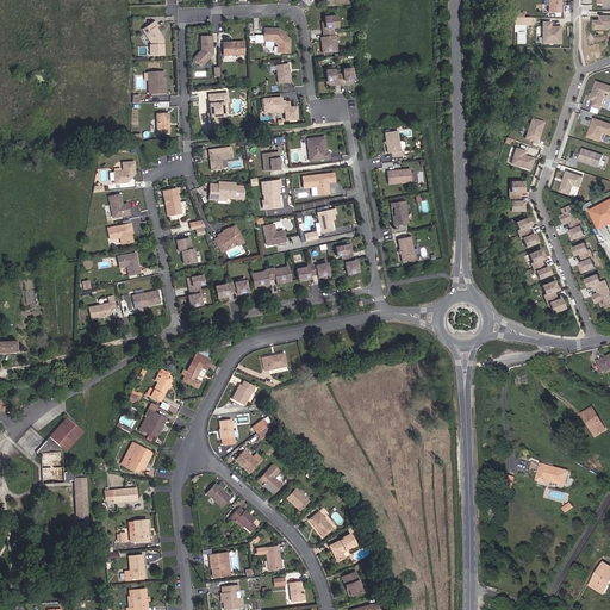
[(560,13),(560,0),(547,0),(547,13),(560,13)]
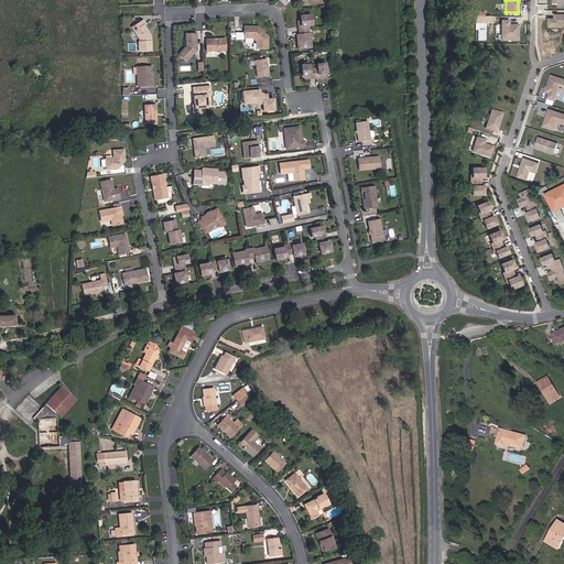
[(312,25),(310,15),(300,17),(301,21),(301,26),(299,26),(299,31),(308,30),(307,25),(312,25)]
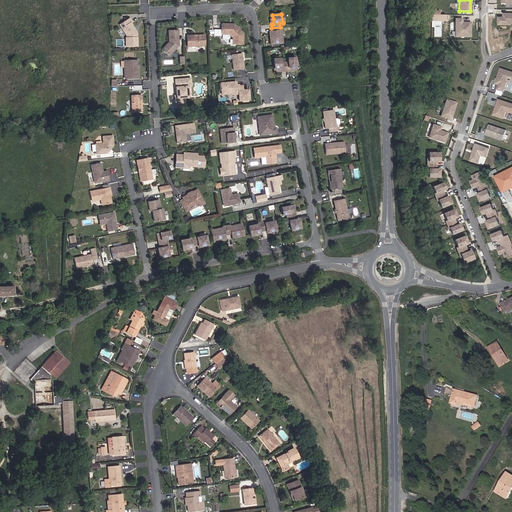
[(511,24),(511,14),(503,15),(503,19),(498,19),(498,26),(510,26),(510,24),(511,24)]
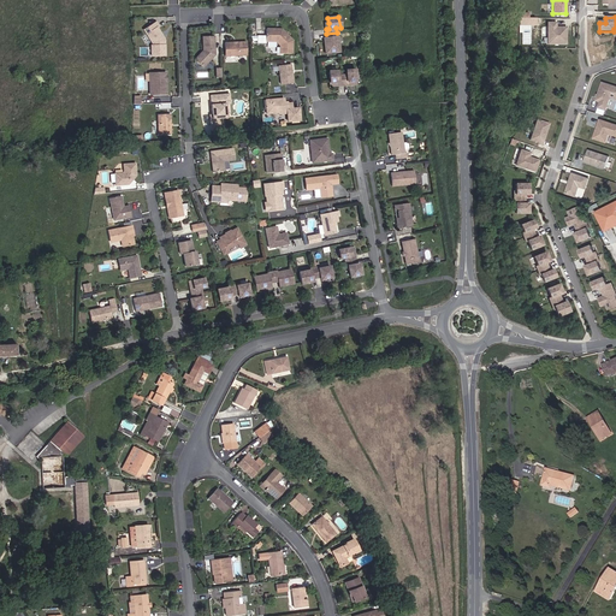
[(164,40),(161,37),(163,36),(157,28),(159,27),(157,22),(147,28),(149,33),(148,34),(154,43),(154,46),(153,46),(152,46),(152,57),(165,55),(165,40),(164,40)]
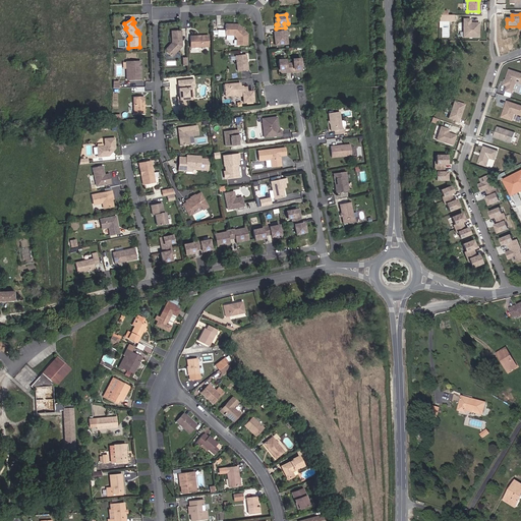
[(462,37),(478,37),(478,22),(469,22),(469,19),(463,19),(462,37)]
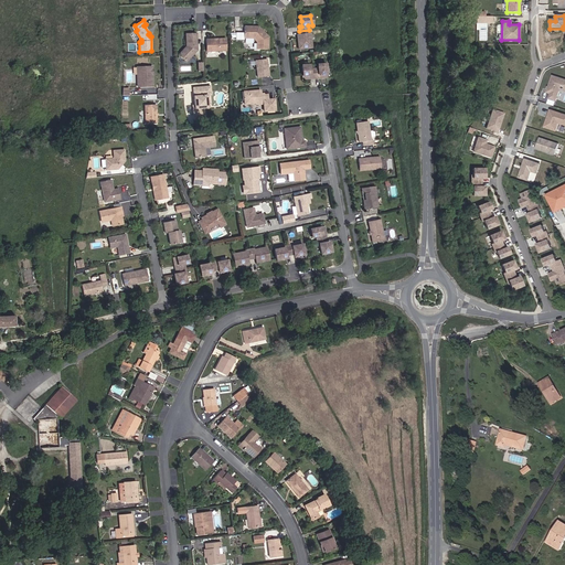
[(137,30),(135,25),(132,28),(140,40),(140,42),(141,42),(141,40),(136,31),(137,30)]
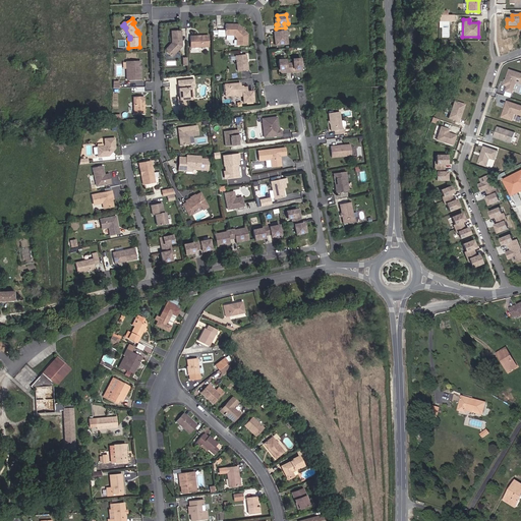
[(247,46),(247,35),(239,26),(232,26),(232,24),(225,24),(225,35),(233,35),(237,39),(237,45),(247,46)]
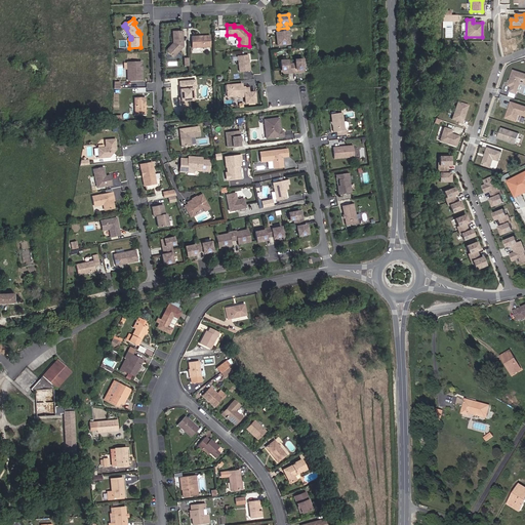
[(289,44),(288,32),(287,32),(287,28),(278,29),(279,33),(279,40),(277,40),(278,45),(289,44)]
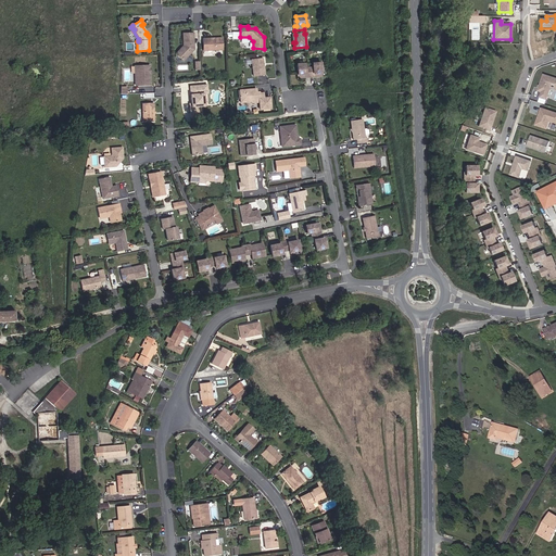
[(193,50),(193,33),(182,34),(184,46),(181,47),(182,48),(181,49),(180,49),(177,52),(177,55),(184,61),(193,50)]
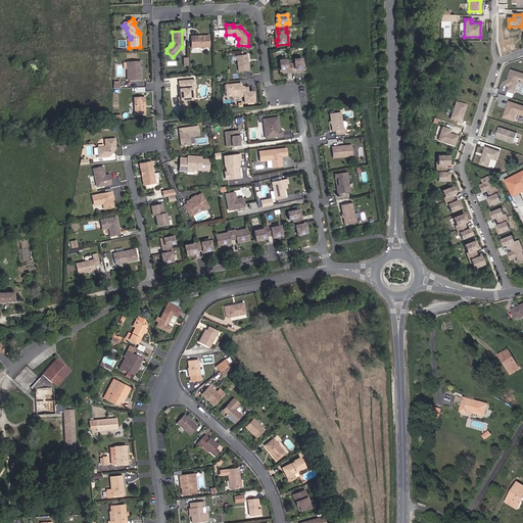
[(209,47),(208,36),(201,36),(200,37),(199,37),(198,36),(191,37),(191,48),(209,47)]
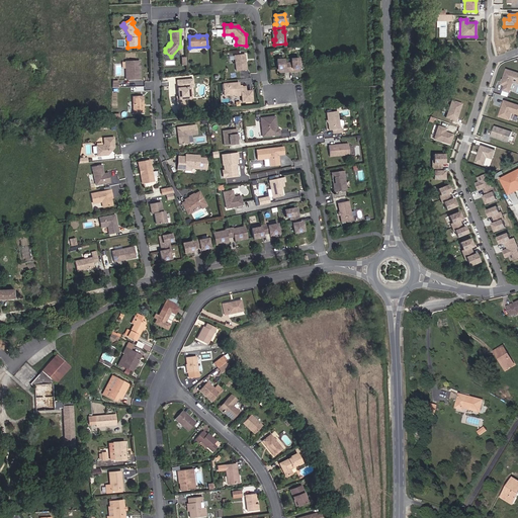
[(246,70),(244,54),(234,56),(236,71),(246,70)]
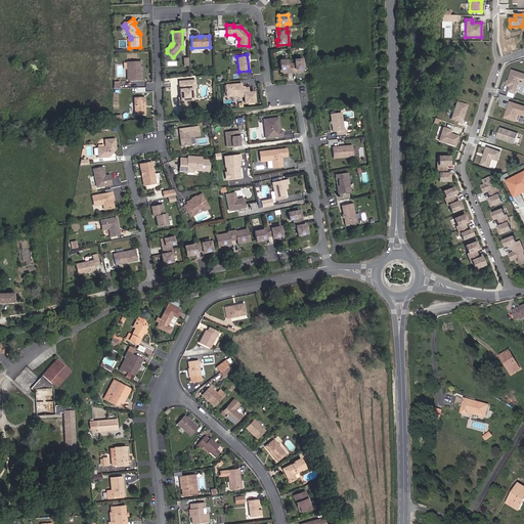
[(302,69),(302,59),(295,59),(295,63),(291,63),(292,73),(300,72),(299,69),(302,69)]
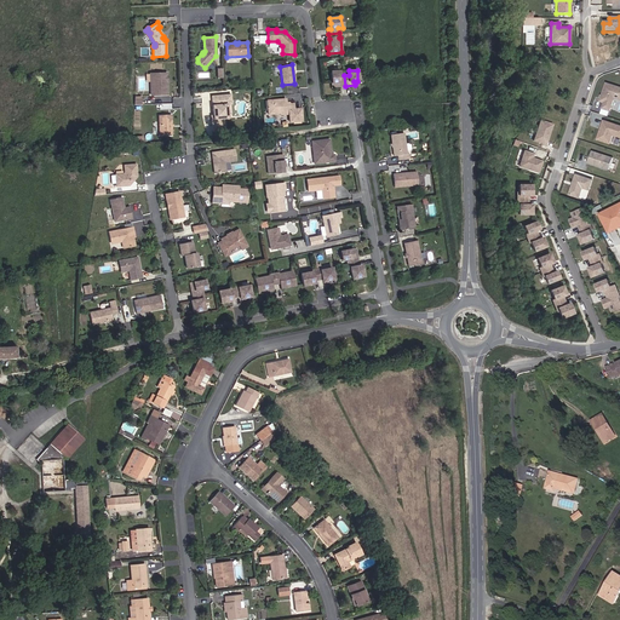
[(345,86),(344,75),(339,76),(339,72),(331,72),(332,84),(336,84),(336,87),(345,86)]
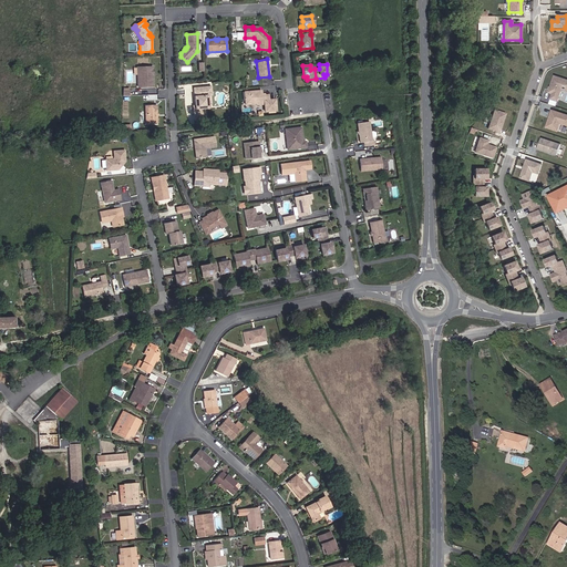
[(153,86),(153,74),(150,74),(148,68),(137,68),(137,73),(138,88),(153,86)]
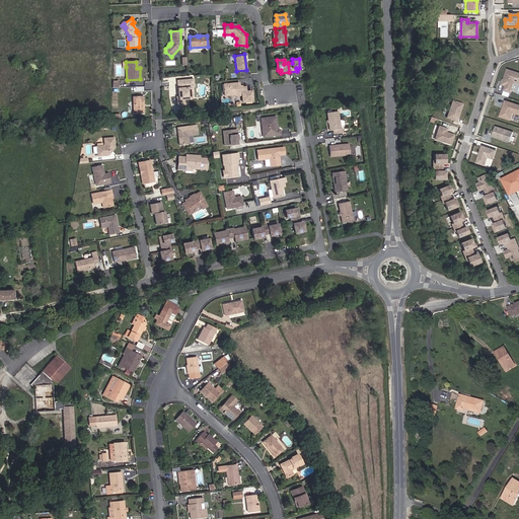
[(518,83),(518,73),(507,70),(504,80),(503,83),(502,85),(505,86),(504,90),(510,93),(514,81),(518,83)]
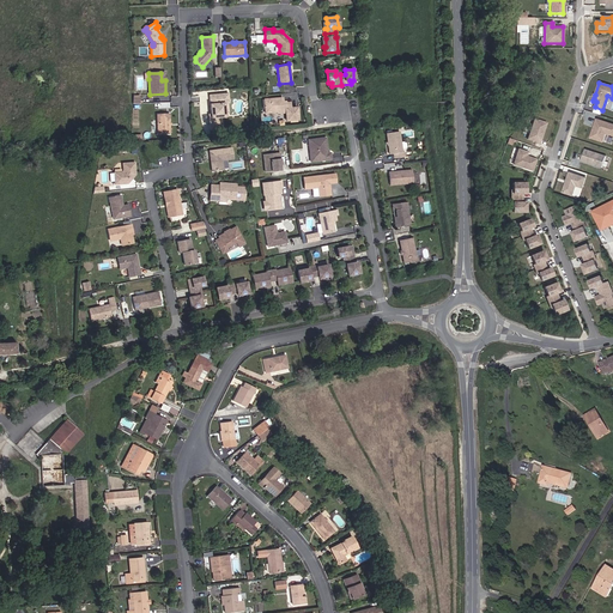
[(225,117),(224,103),(222,103),(222,98),(228,98),(228,93),(211,95),(211,104),(210,104),(211,114),(211,119),(208,119),(210,129),(223,128),(222,117),(225,117)]
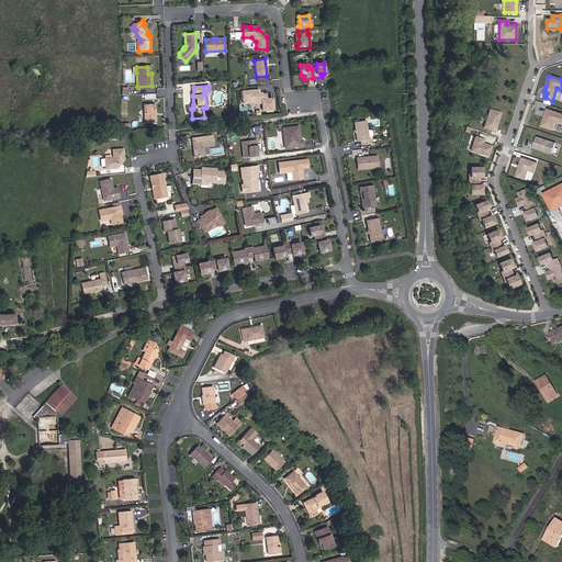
[(273,110),(272,99),(266,99),(266,94),(259,94),(258,90),(243,91),(244,103),(255,103),(258,100),(261,100),(261,103),(262,111),(273,110)]
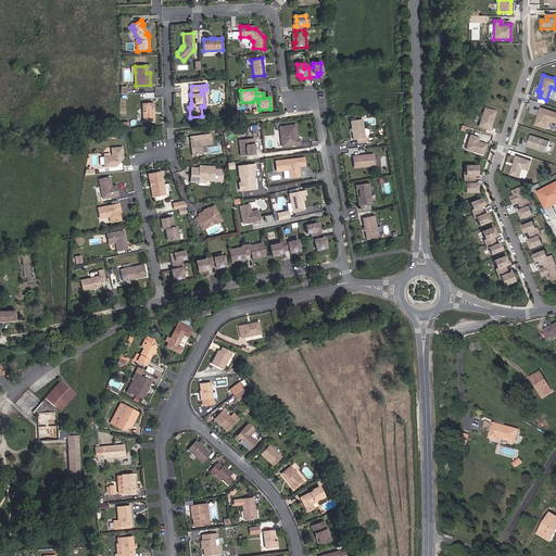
[(154,122),(153,103),(142,103),(143,122),(154,122)]
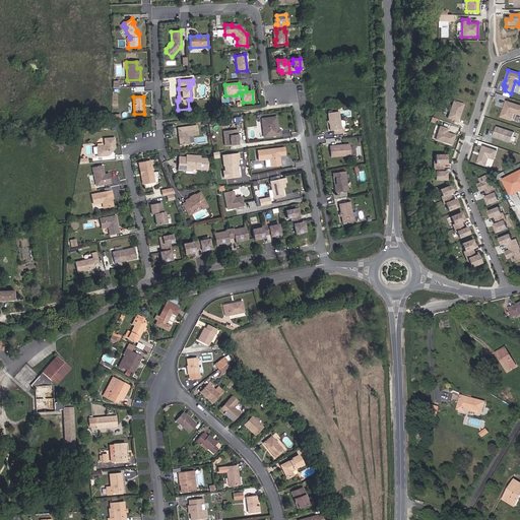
[(519,105),(506,101),(501,117),(514,121),(517,114),(519,115),(519,105)]
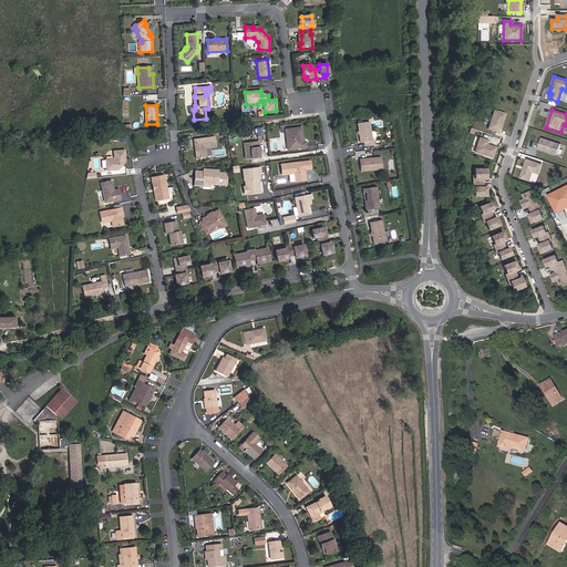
[(498,133),(505,114),(494,111),(487,130),(498,133)]
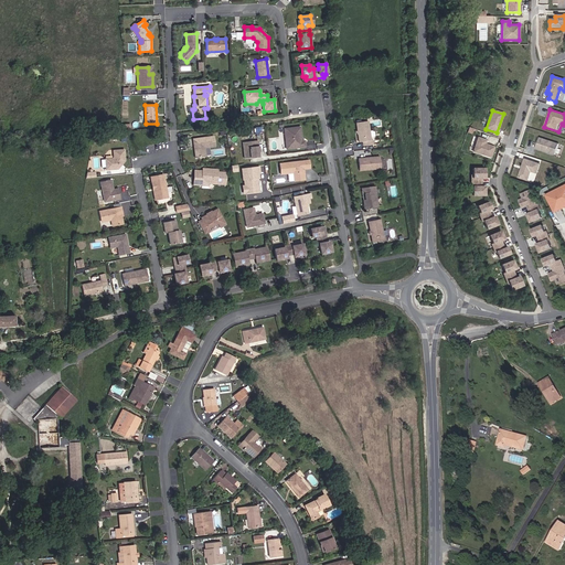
[(370,141),(368,121),(356,123),(359,142),(362,142),(364,141),(364,146),(371,145),(370,141)]
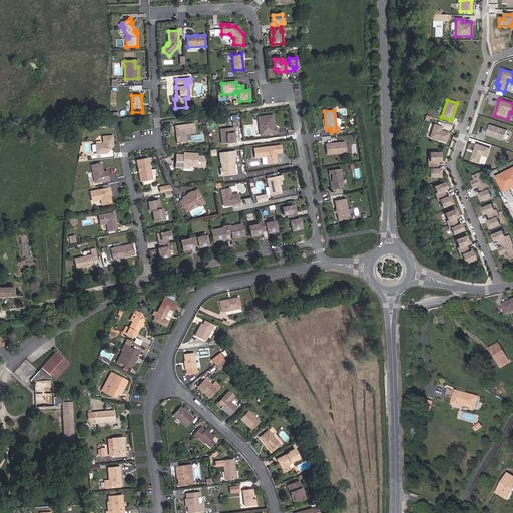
[(274,123),(273,115),(258,117),(261,135),(277,133),(277,128),(274,128),(274,127),(273,126),(272,124),(274,123)]
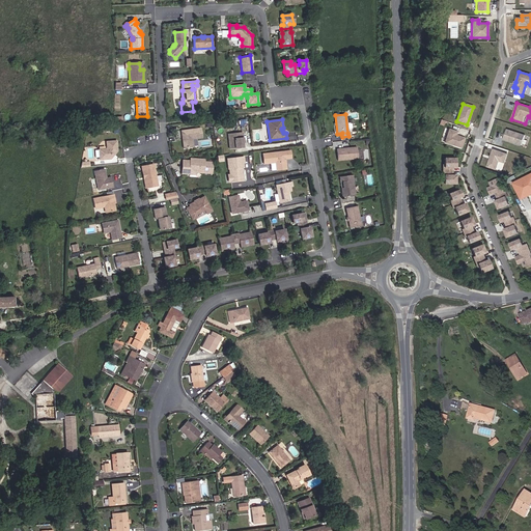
[(201,138),(200,128),(182,131),(182,135),(184,135),(184,138),(183,140),(184,148),(193,147),(192,139),(201,138)]
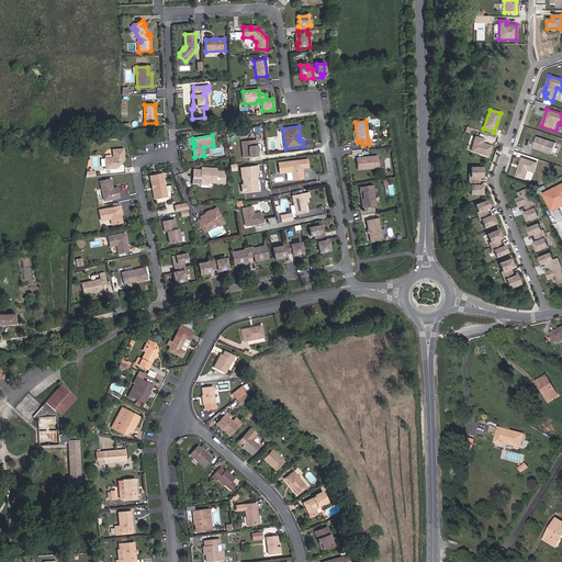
[(482,139),(473,136),(469,152),(487,157),(491,146),(481,143),(482,139)]
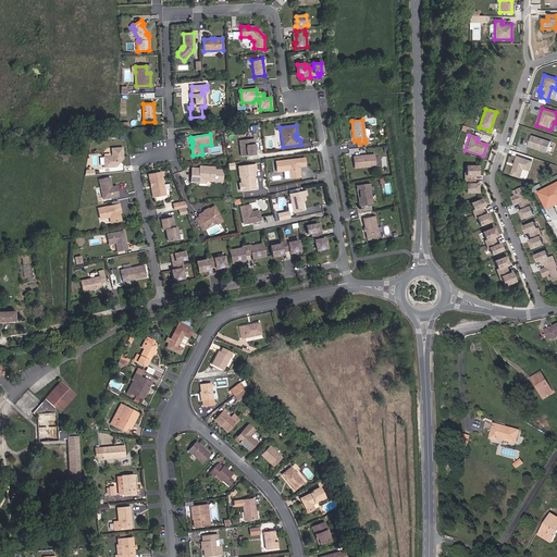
[(547,152),(551,141),(531,135),(528,146),(537,149),(537,148),(540,148),(540,149),(547,152)]
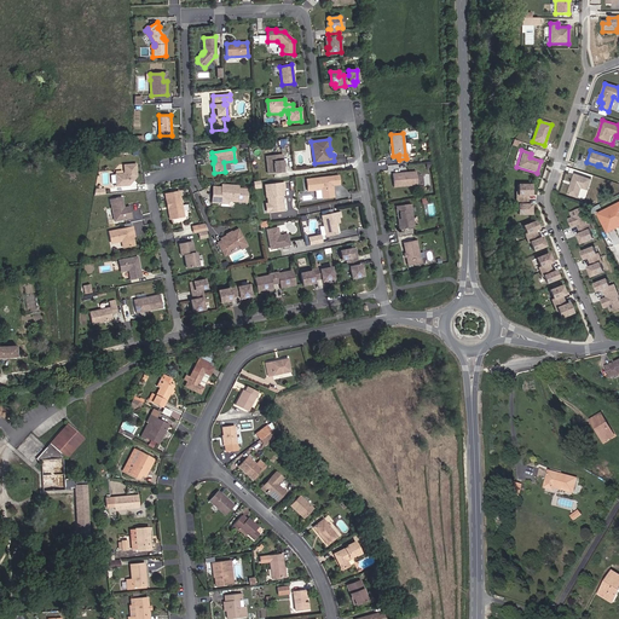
[(283,162),(282,154),(266,156),(268,174),(283,173),(282,167),(283,167),(283,165),(282,165),(282,162),(283,162)]
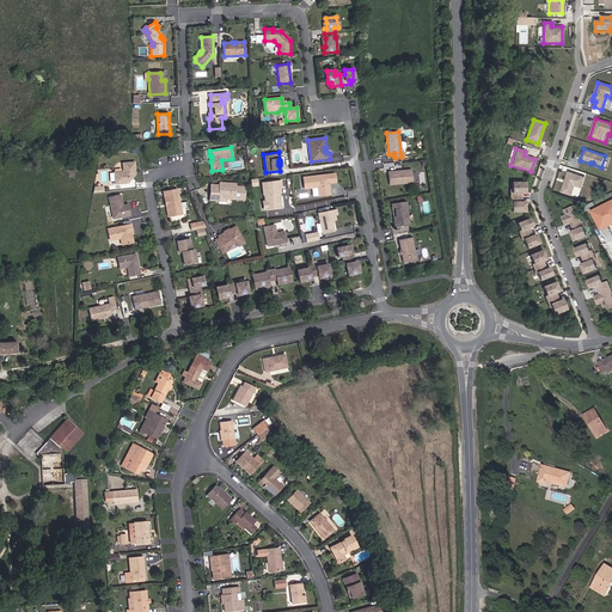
[(135,175),(134,163),(122,164),(123,170),(122,172),(114,172),(115,184),(127,183),(129,181),(129,179),(130,178),(132,177),(135,175)]
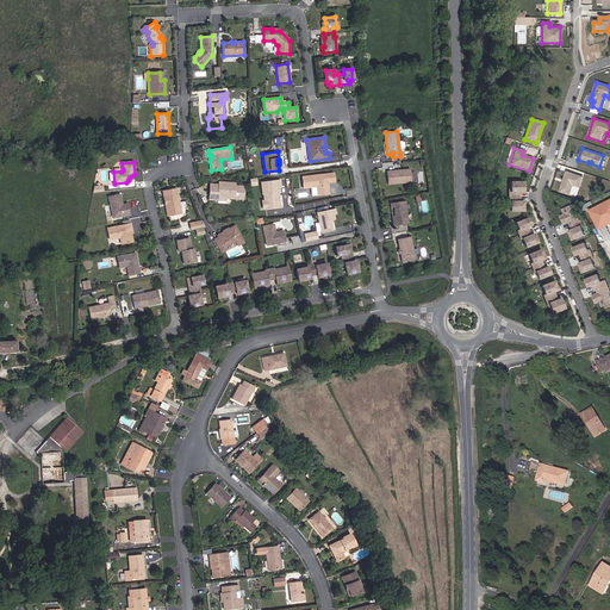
[(411,182),(410,169),(386,172),(387,185),(411,182)]
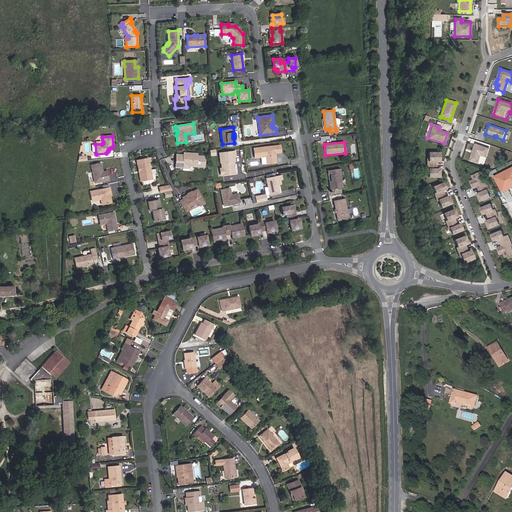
[(489,148),(474,143),(468,161),(478,164),(481,156),(486,157),(489,148)]
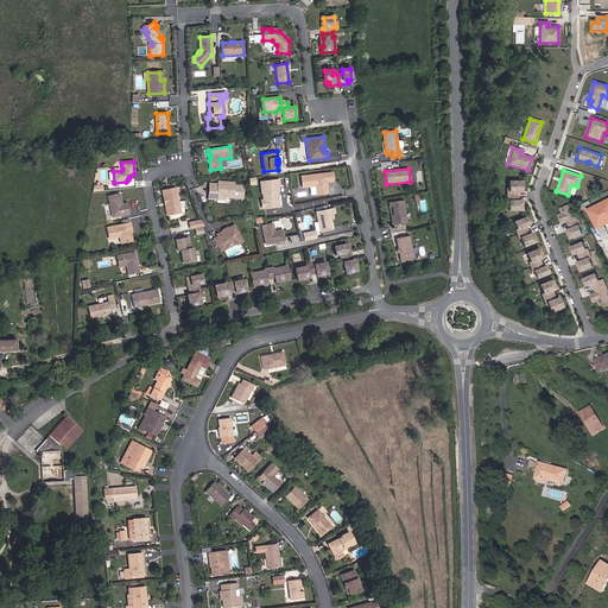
[(333,182),(331,172),(301,176),(302,188),(315,187),(316,195),(328,194),(327,185),(324,184),(324,182),(327,182),(333,182)]
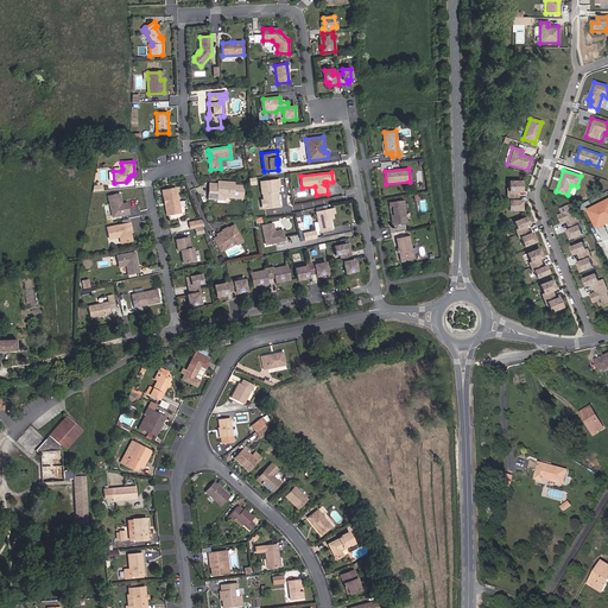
[(279,187),(278,179),(260,182),(261,194),(263,194),(263,200),(264,201),(265,202),(266,208),(277,207),(276,200),(276,197),(274,196),(274,192),(277,192),(278,192),(278,187),(279,187)]
